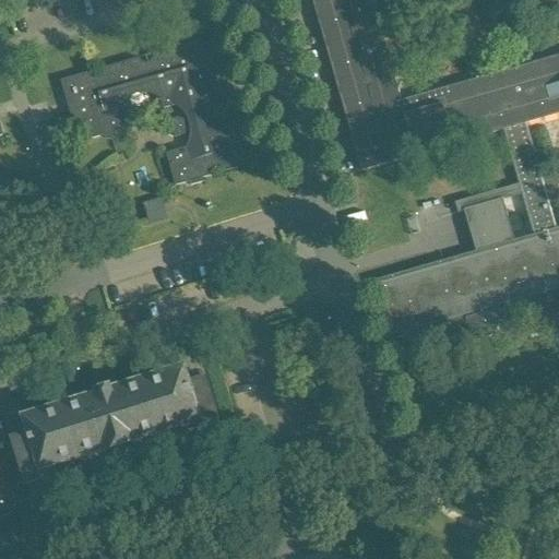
[(558,0),(312,0),(363,171),(504,130),(518,177),(540,169),(526,123),(558,114),(558,0)]
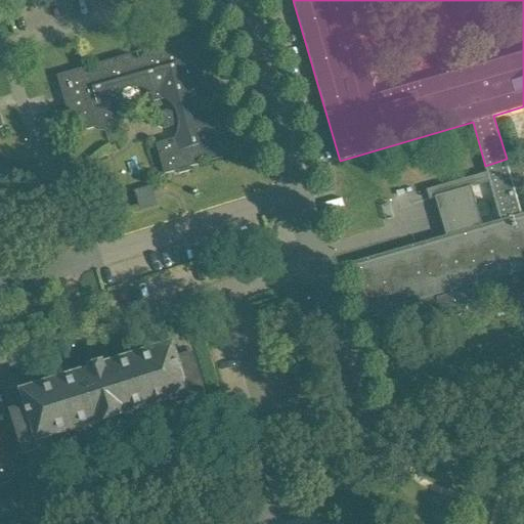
[(223,158),(210,112),(208,112),(207,111),(206,111),(205,110),(204,108),(203,107),(202,106),(202,104),(202,103),(202,101),(203,100),(204,99),(205,98),(206,97),(202,85),(207,83),(203,72),(200,73),(195,62),(194,62),(193,62),(191,61),(190,61),(189,60),(188,58),(187,57),(187,56),(187,54),(187,53),(188,51),(189,50),(190,49),(191,48),(189,38),(144,50),(144,51),(144,53),(144,54),(143,55),(142,56),(141,57),(140,57),(139,58),(138,58),(136,58),(135,57),(134,56),(133,56),(132,54),(132,53),(100,61),(100,63),(100,64),(99,66),(99,68),(98,69),(97,70),(96,70),(94,70),(93,71),(92,70),(90,70),(89,69),(88,68),(88,67),(87,66),(58,73),(64,91),(72,89),(76,103),(61,107),(66,123),(73,121),(76,132),(99,125),(99,126),(100,127),(101,128),(102,129),(103,129),(105,129),(106,129),(107,128),(108,128),(110,127),(111,126),(111,124),(111,123),(111,122),(117,120),(112,100),(105,102),(102,91),(114,84),(141,76),(154,77),(158,87),(151,89),(155,100),(166,97),(164,91),(175,88),(182,99),(185,110),(178,112),(169,110),(162,112),(166,128),(174,125),(179,119),(187,117),(190,127),(189,140),(179,143),(177,137),(158,143),(167,174),(179,170),(180,174),(191,171),(190,167),(200,164),(200,163),(200,162),(200,160),(201,159),(202,158),(203,157),(205,156),(206,156),(208,156),(209,157),(211,157),(212,158),(213,159),(213,161),(223,158)]
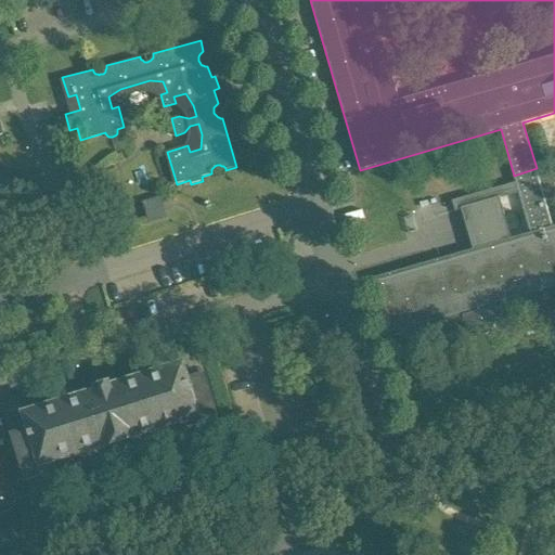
[(554,171),(539,177),(537,168),(514,176),(516,183),(452,202),(455,211),(461,210),(473,250),(372,279),(389,338),(463,317),(466,330),(472,327),(473,330),(475,333),(477,335),(479,336),(483,336),(486,336),(488,335),(490,334),(491,332),(493,330),(494,326),(495,324),(494,320),(499,319),(497,308),(525,299),(528,311),(531,310),(534,313),(537,315),(539,317),(542,318),(545,319),(550,318),(553,315),(554,312),(554,311),(554,171)]
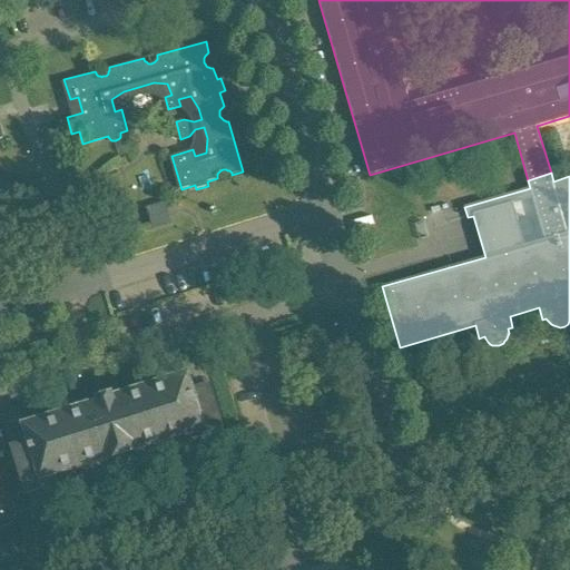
[(154,229),(172,225),(165,204),(147,208),(154,229)]
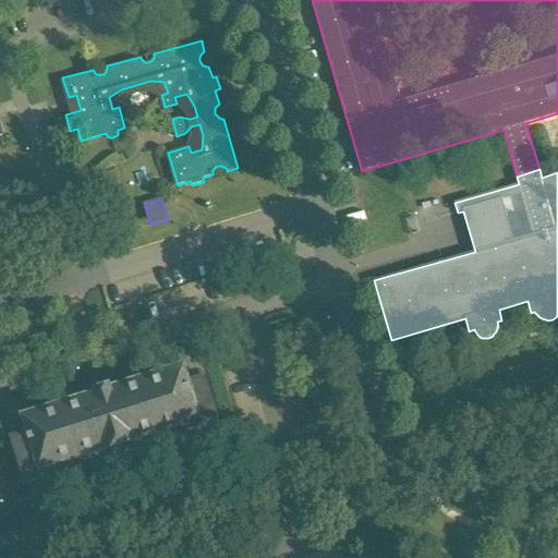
[(0,534),(23,528),(35,506),(27,482),(45,477),(41,469),(199,420),(203,427),(220,422),(198,350),(180,356),(183,365),(112,388),(111,385),(95,390),(96,392),(25,415),(22,407),(4,412),(4,413),(0,413),(0,534)]
